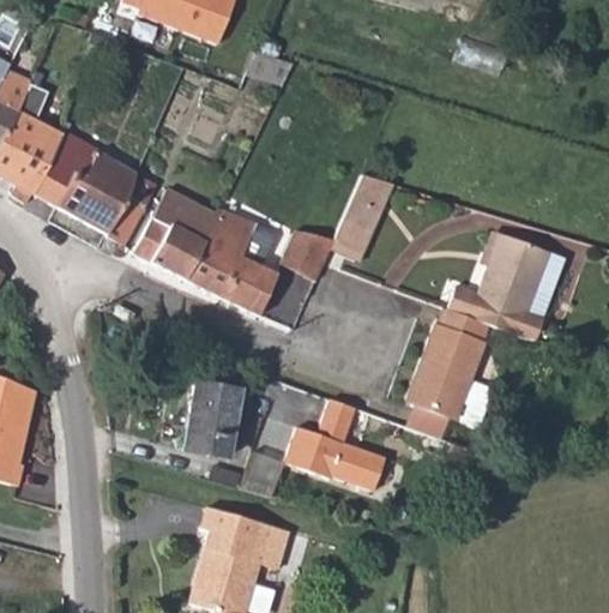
[(121,0),(121,1),(138,7),(134,16),(215,46),(231,0),(121,0)]
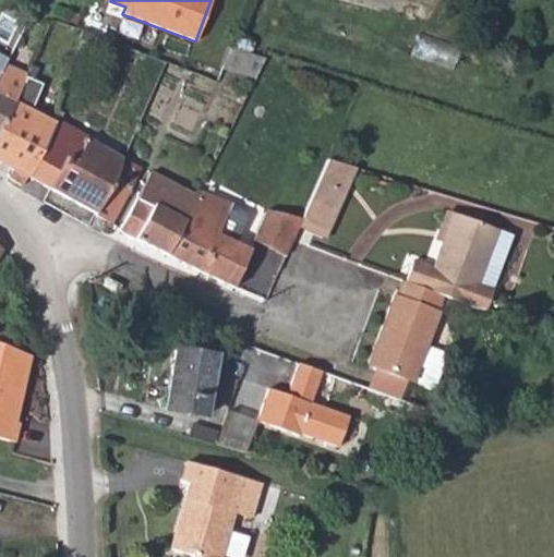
[(221,68),(257,77),(268,58),(231,46),(229,49),(221,68)]
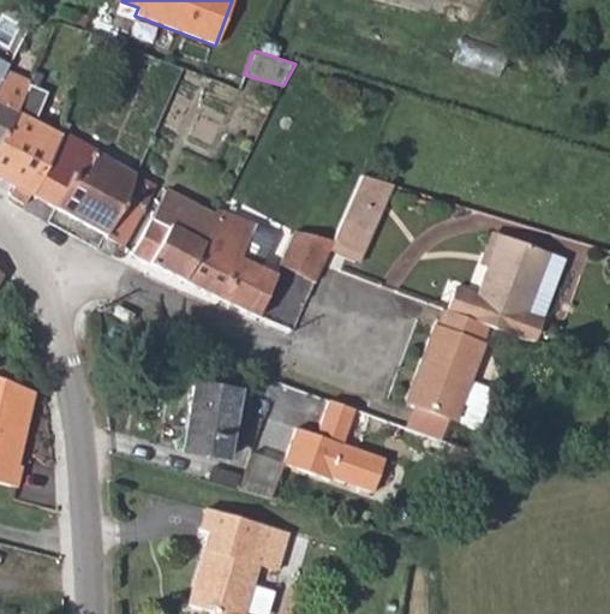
[(0,147),(4,138),(16,111),(31,82),(31,81),(6,71),(5,75),(0,82),(0,147)]
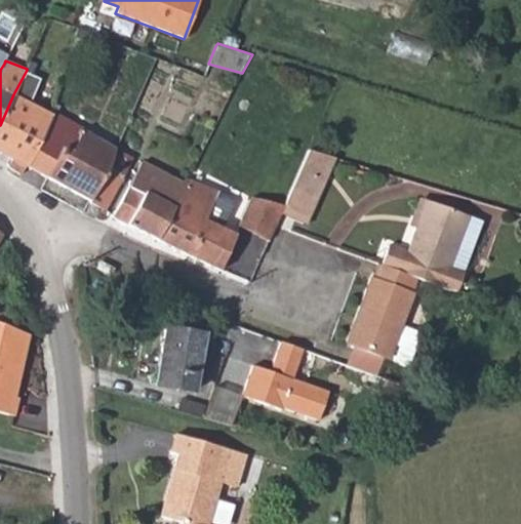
[(61,85),(27,70),(13,94),(3,118),(0,125),(0,149),(16,158),(12,166),(24,173),(29,164),(52,116),(53,115),(61,85)]
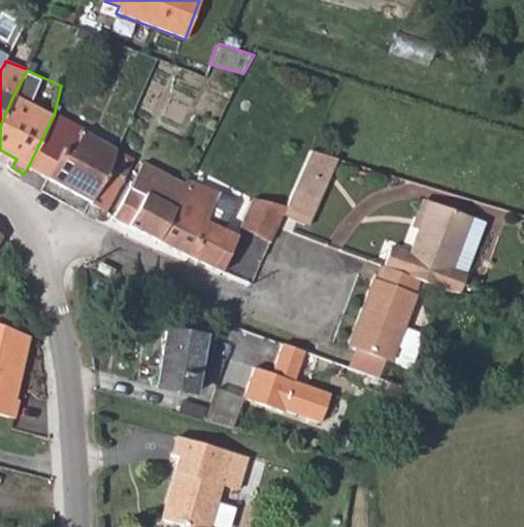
[(29,165),(93,200),(108,170),(110,167),(119,146),(66,123),(66,119),(53,117),(29,165)]
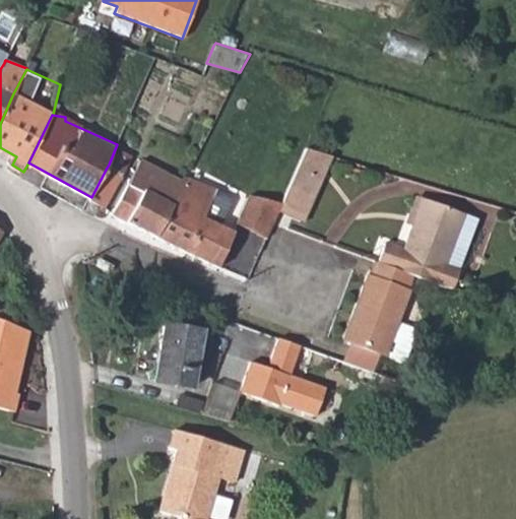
[(314,197),(326,154),(305,148),(286,187),(314,197)]
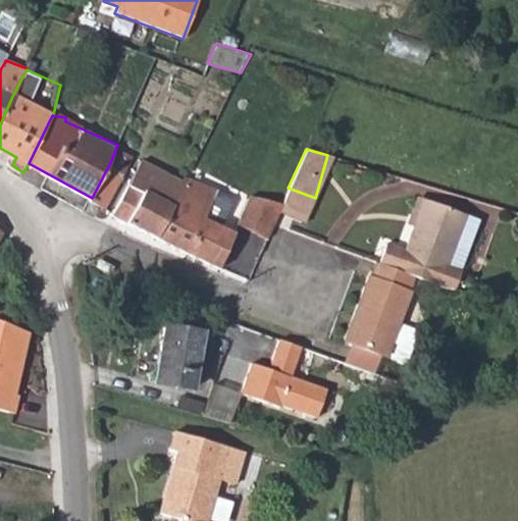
[(114,214),(156,236),(183,184),(184,184),(164,170),(141,161),(114,214)]
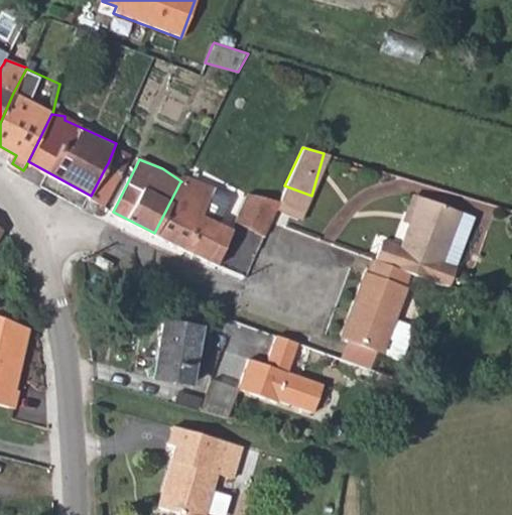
[(119,173),(106,166),(91,196),(90,198),(104,205),(119,173)]
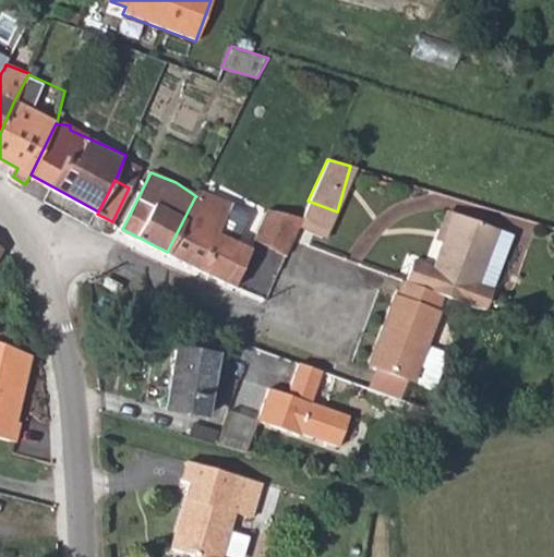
[(167,252),(237,286),(251,249),(230,241),(236,230),(224,225),(235,204),(202,191),(200,190),(196,196),(195,196),(167,252)]
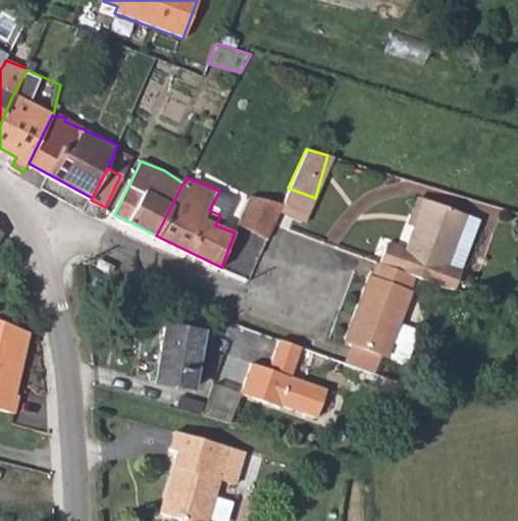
[(315,198),(288,188),(280,205),(310,213),(315,198)]
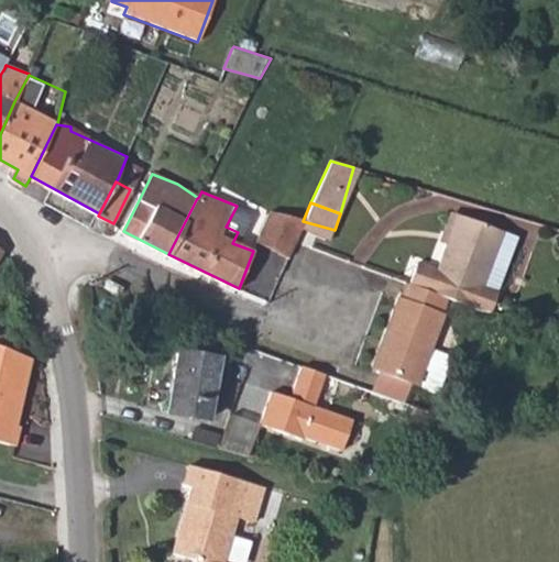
[(256,242),(286,255),(294,240),(303,221),(272,207),(272,208),(256,242)]
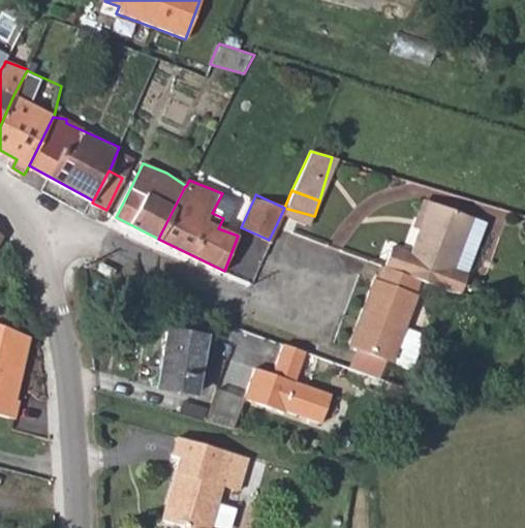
[(421,228),(430,202),(426,200),(417,226),(421,228)]
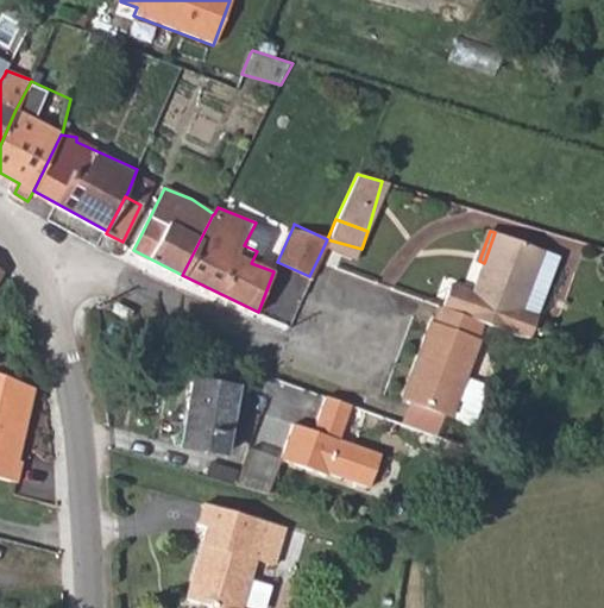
[(561,257),(495,232),(474,290),(450,281),(441,306),(484,321),(505,328),(523,336),(530,337),(561,257)]
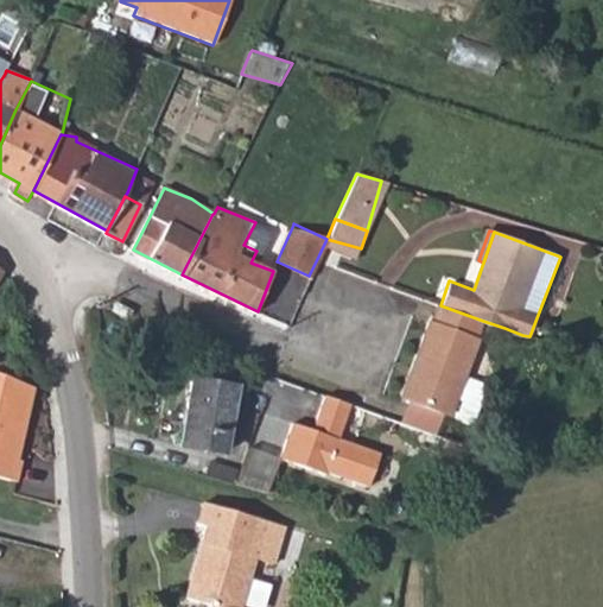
[(476,335),(483,321),(440,305),(438,304),(433,318),(430,318),(413,365),(419,367),(407,399),(450,415),(473,423),(486,387),(483,381),(465,375),(480,337),(476,335)]
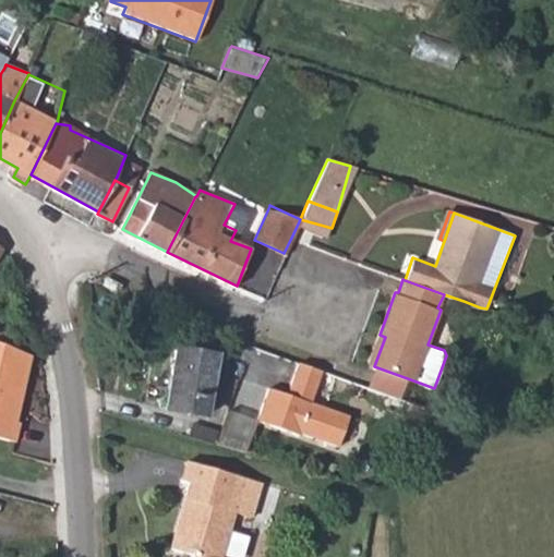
[(368,364),(374,366),(385,337),(380,335),(368,364)]
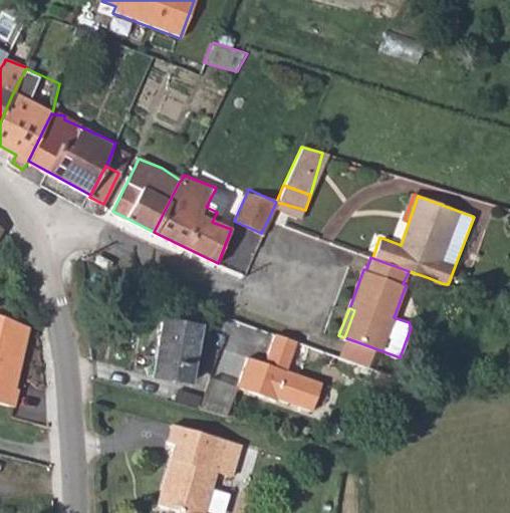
[(0,402),(18,407),(22,390),(18,388),(12,387),(15,373),(22,375),(34,329),(0,315),(0,402)]
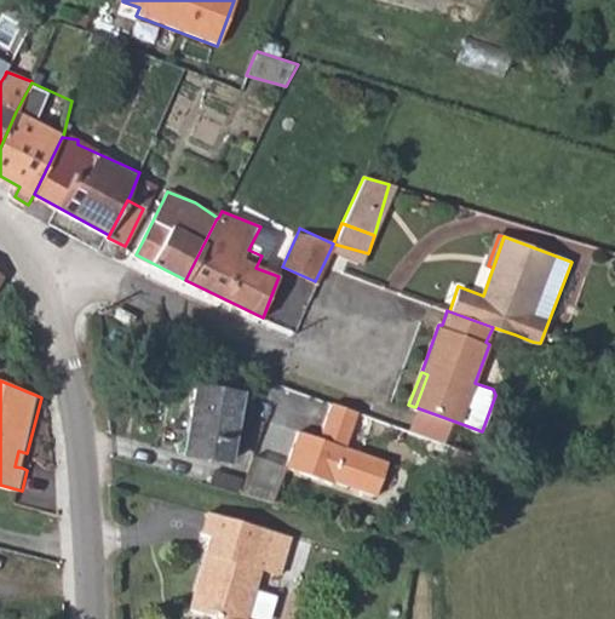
[(241,395),(197,387),(187,452),(230,459),(241,395)]
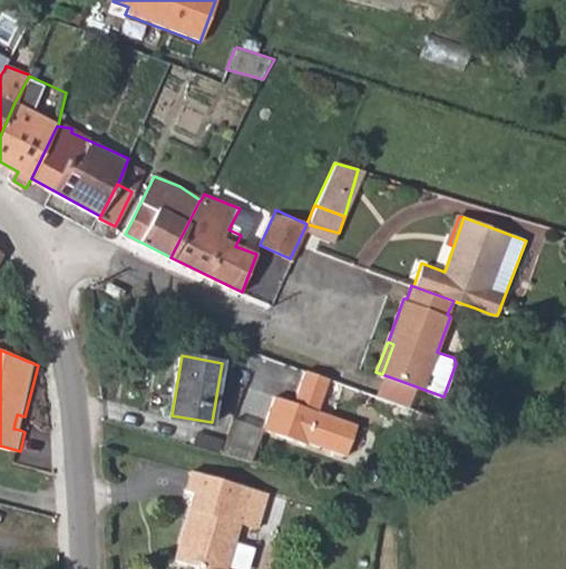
[(280,395),(270,429),(352,453),(364,424),(324,410),(335,380),(310,370),(300,401),(280,395)]
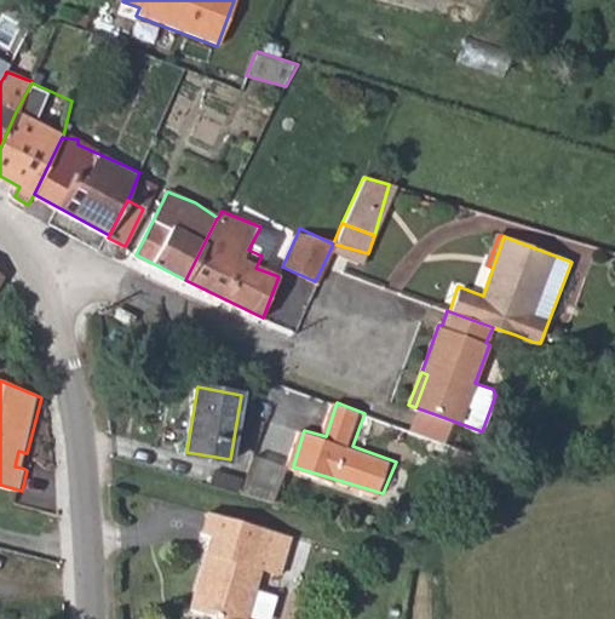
[(15,466),(22,468),(27,453),(18,451),(15,466)]
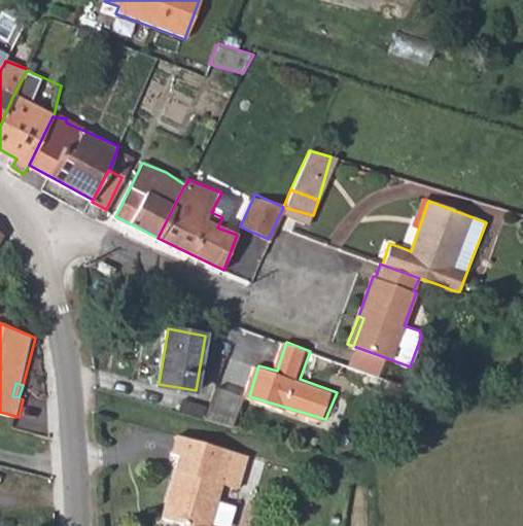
[(245,457),(175,437),(169,456),(176,458),(160,520),(181,525),(180,525),(206,525),(218,485),(236,490),(245,457)]
